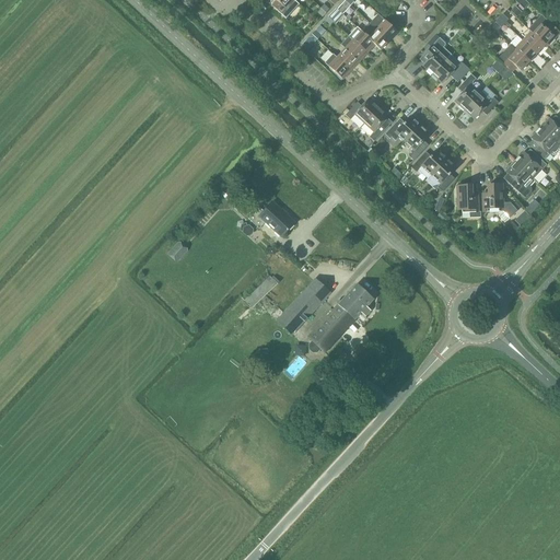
[(271,7),(281,15),(288,22),(291,19),(284,12),(294,2),(292,0),(275,0),(276,1),(271,7)]
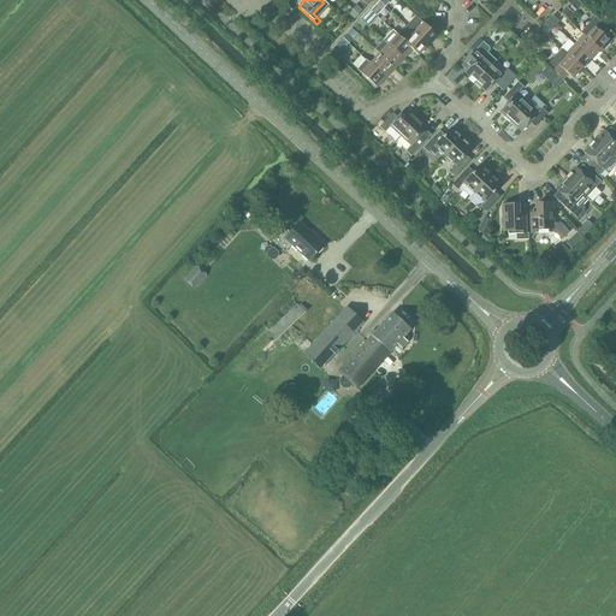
[(362,11),(355,5),(351,10),(359,16),(362,11)]
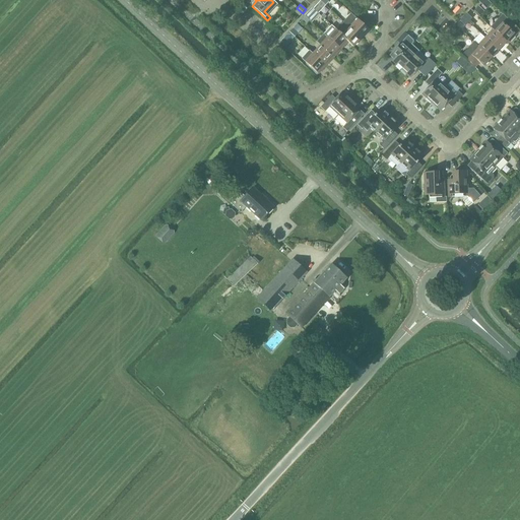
[(473,12),(479,17),(484,12),(478,6),(473,12)]
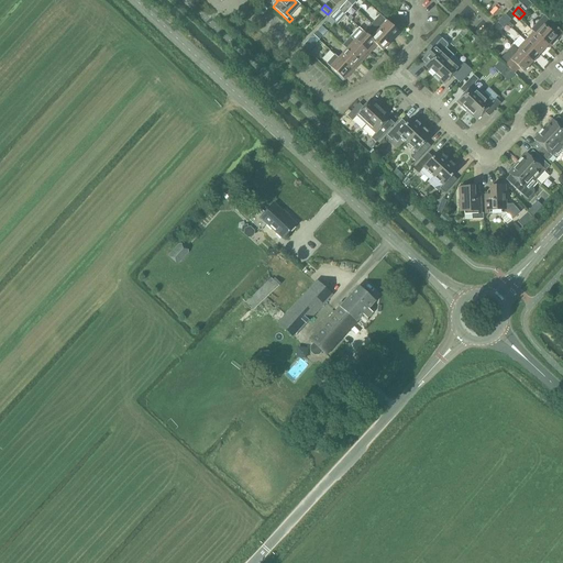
[(318,12),(323,18),(328,14),(321,9),(318,12)]
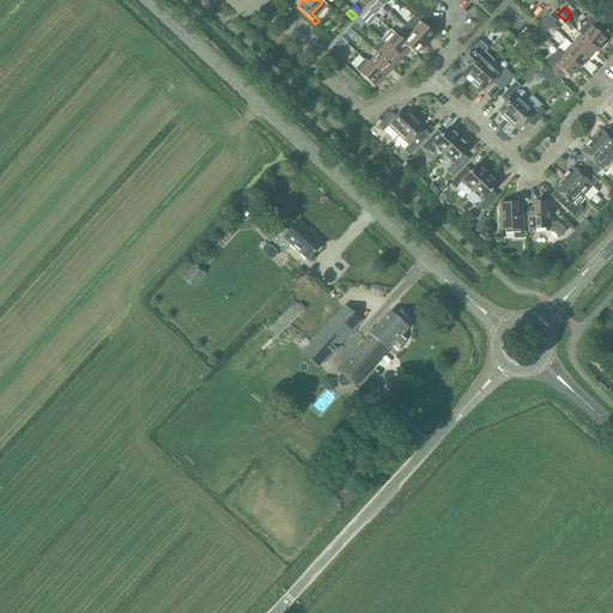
[(374,17),(366,10),(357,19),(364,25),(365,26),(374,17)]
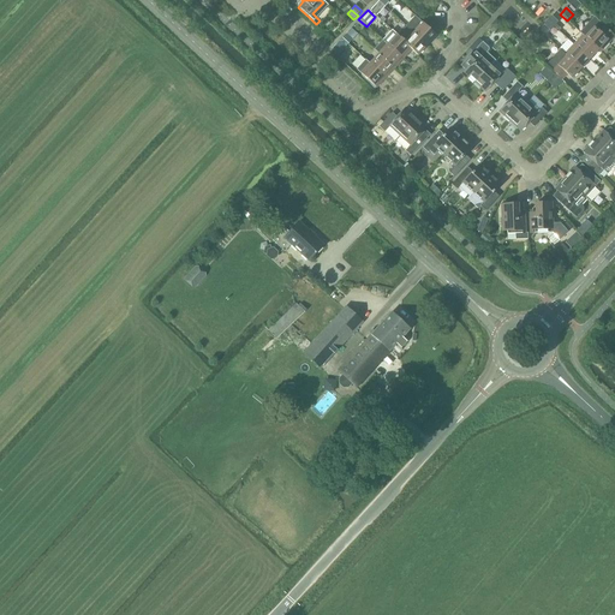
[(405,27),(427,46),(435,36),(415,17),(405,27)]
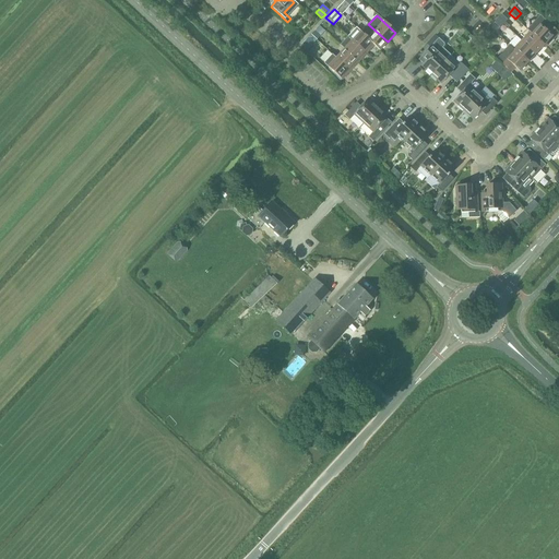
[(558,34),(548,24),(539,16),(526,31),(528,33),(531,34),(543,46),(545,48),(558,34)]
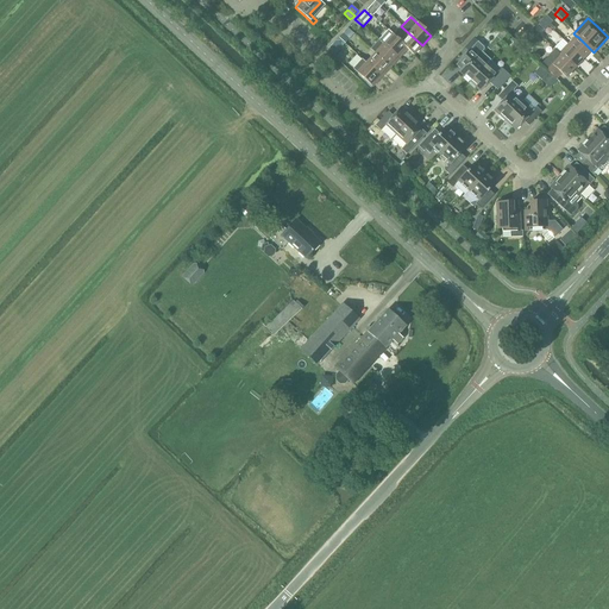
[(422,45),(401,26),(393,36),(399,41),(397,41),(407,50),(413,56),(422,45)]
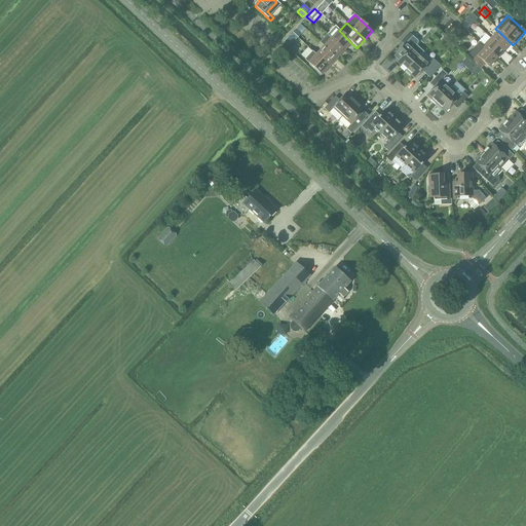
[(300,25),(296,29),(300,34),(304,29),(300,25)]
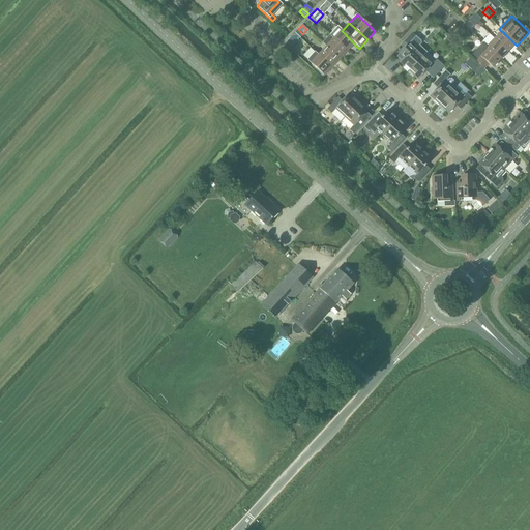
[(341,30),(333,38),(347,52),(354,43),(346,35),(347,35),(342,31),(341,30)]
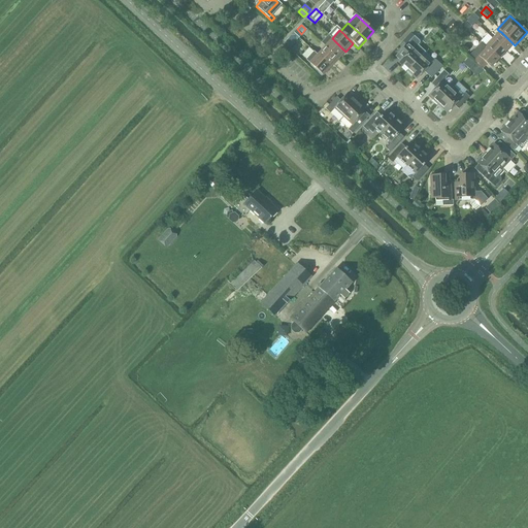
[(505,52),(513,43),(501,32),(499,31),(492,38),(505,52)]
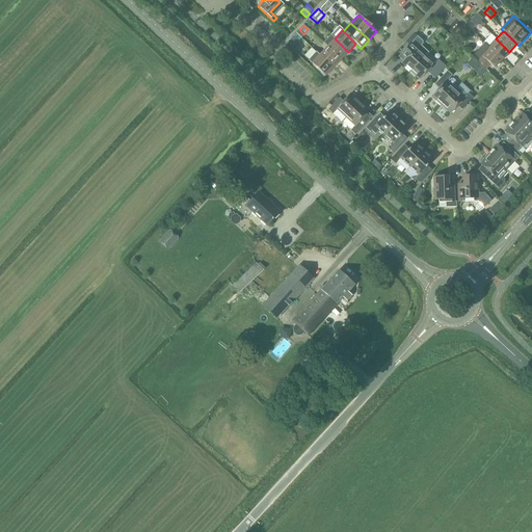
[(291,48),(291,47),(300,37),(295,33),(286,44),(291,48)]
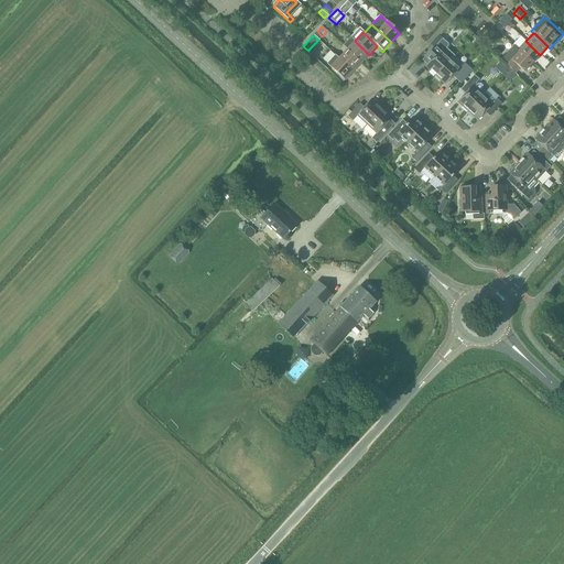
[(343,46),(346,50),(361,63),(369,55),(355,41),(350,38),(343,46)]
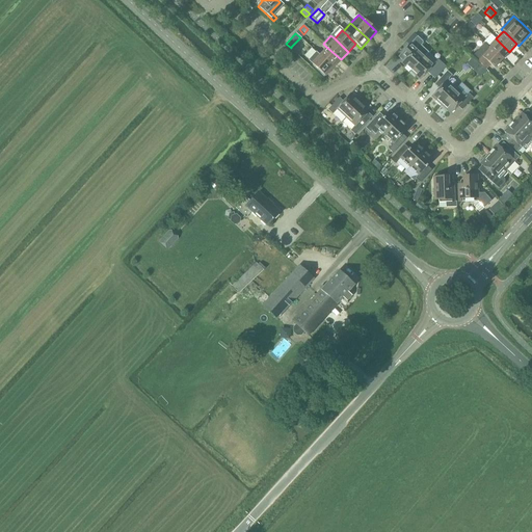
[(422,42),(417,36),(403,51),(408,55),(401,62),(410,71),(427,52),(421,46),(422,45),(422,44),(423,44),(423,43),(422,43),(422,42)]
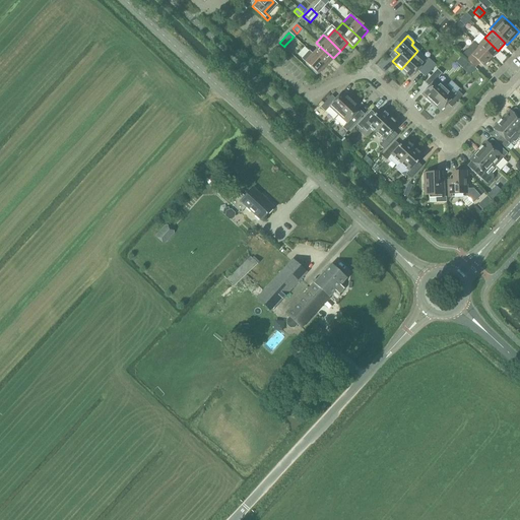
[(498,51),(484,38),(477,46),(491,59),(498,51)]
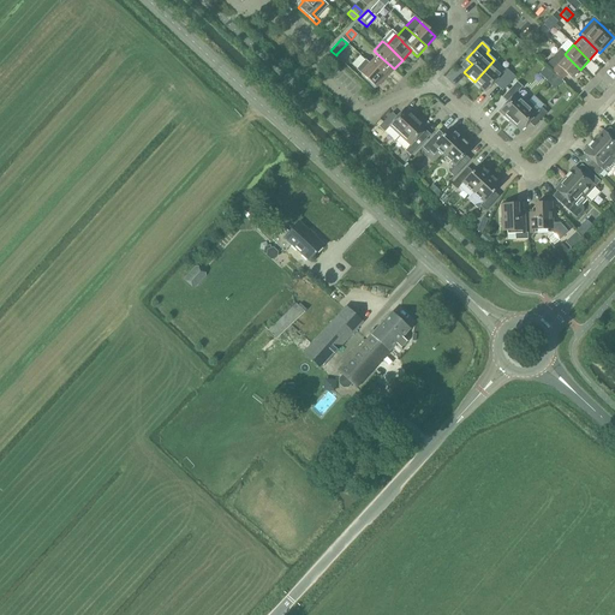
[(561,79),(566,75),(571,79),(580,70),(565,54),(560,51),(545,65),(561,79)]
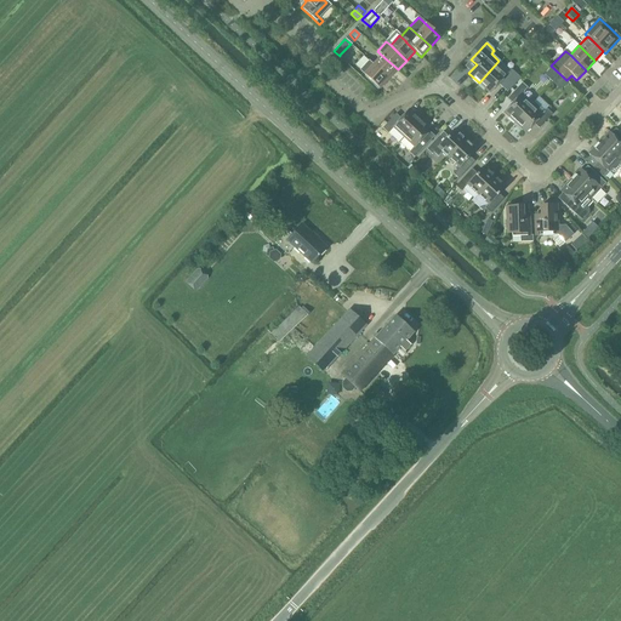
[(398,69),(381,55),(372,64),(388,79),(398,69)]
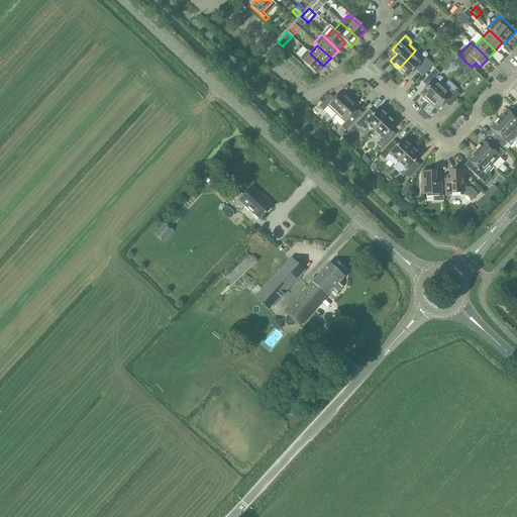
[(299,59),(302,62),(316,74),(323,66),(310,54),(307,50),(299,59)]
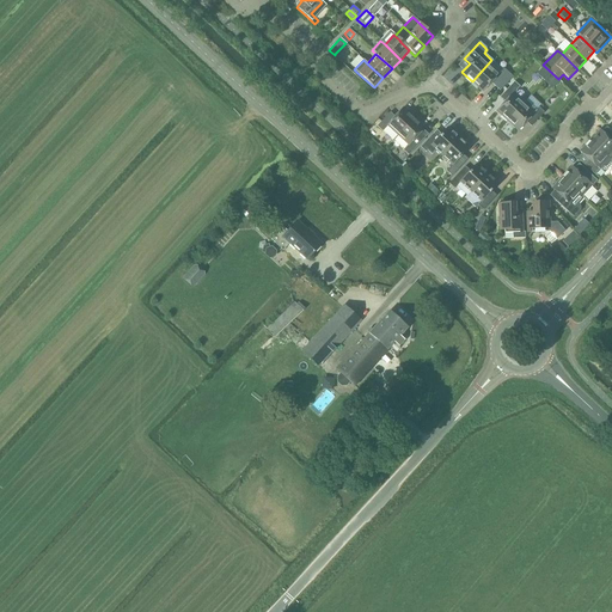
[(503,68),(502,69),(491,60),(472,81),(483,92),(491,83),(500,91),(513,77),(503,68)]
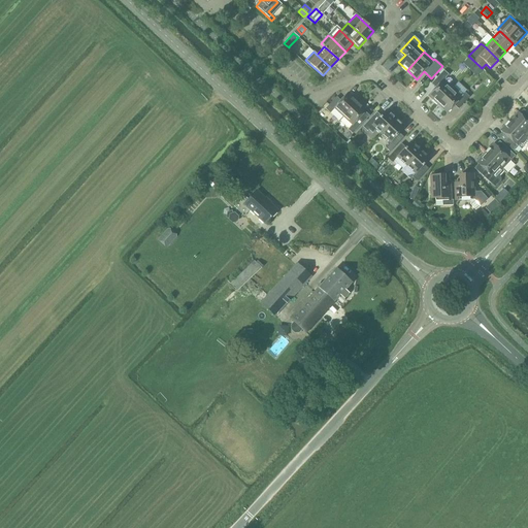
[(482,70),(475,64),(470,70),(475,76),(482,70)]
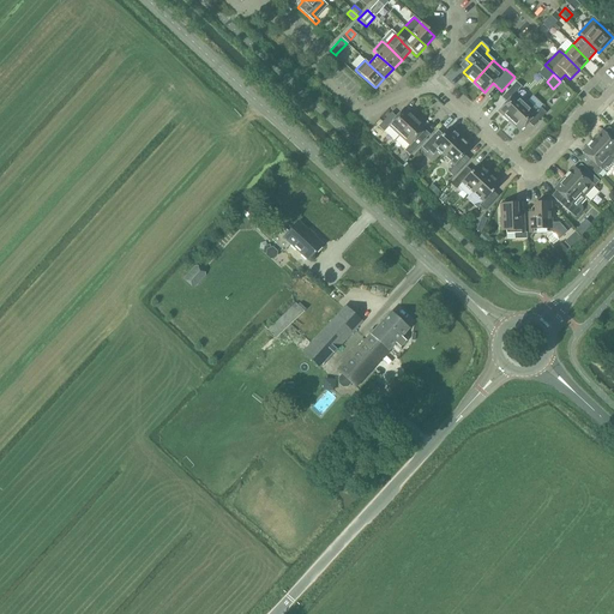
[(516,82),(512,86),(501,97),(506,102),(498,112),(509,121),(525,104),(525,103),(518,97),(518,91),(522,88),(516,82)]
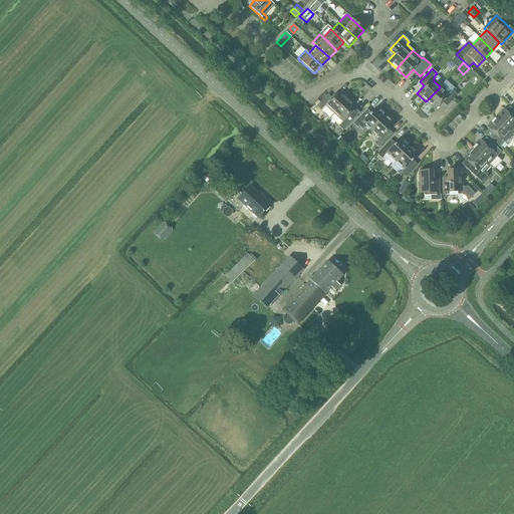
[(440,87),(426,101),(435,109),(442,102),(446,106),(457,94),(453,90),(450,92),(442,84),(440,86),(440,87)]
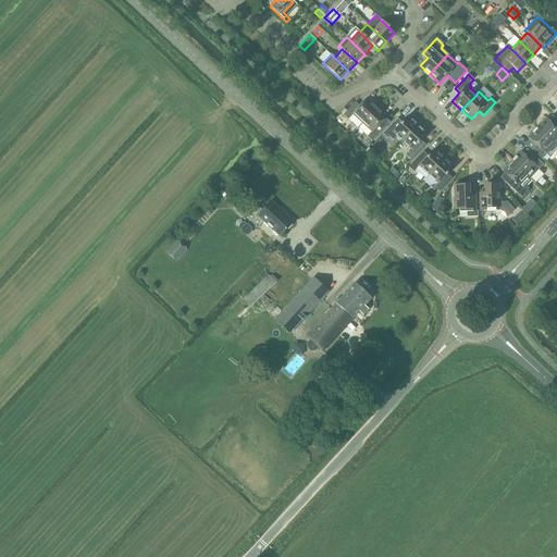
[(362,123),(376,108),(367,98),(359,107),(355,102),(343,115),(348,120),(353,114),(362,123)]
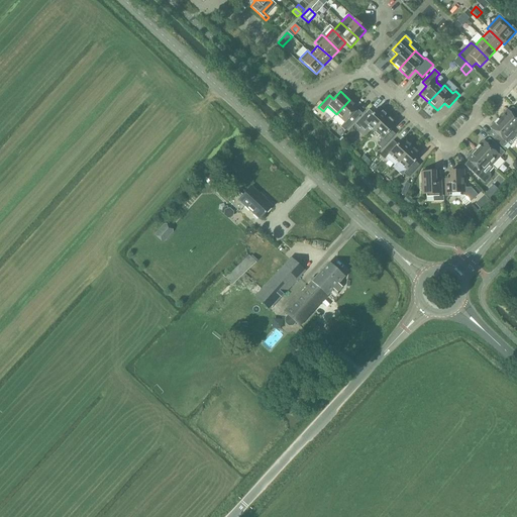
[(354,112),(358,108),(349,100),(336,114),(344,122),(340,127),(345,131),(359,116),(354,112)]
